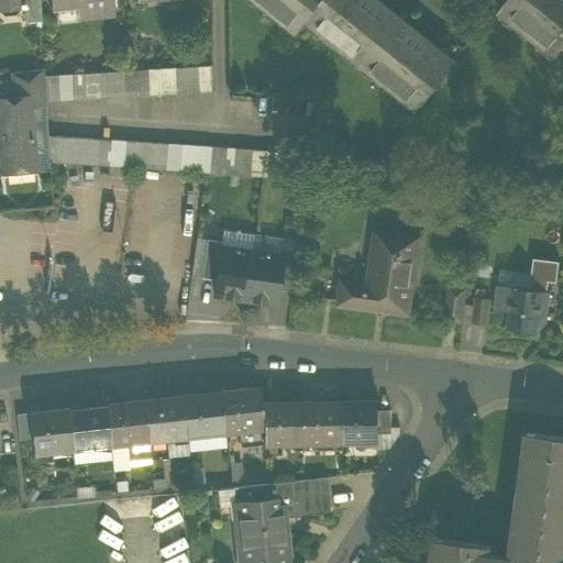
[(23,0),(24,4),(26,23),(40,22),(39,0),(23,0)]
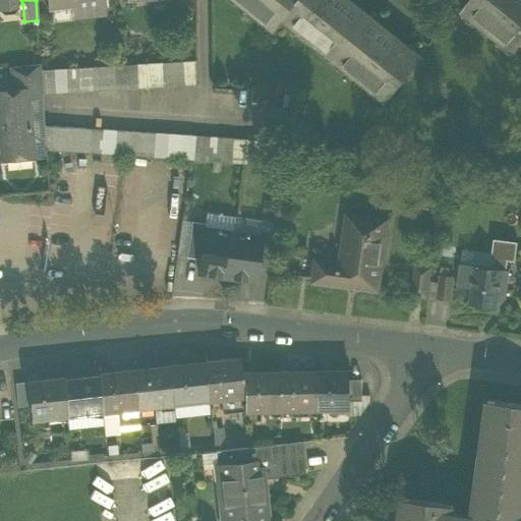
[(70,0),(66,0),(51,2),(53,20),(72,18),(71,8),(70,0)]
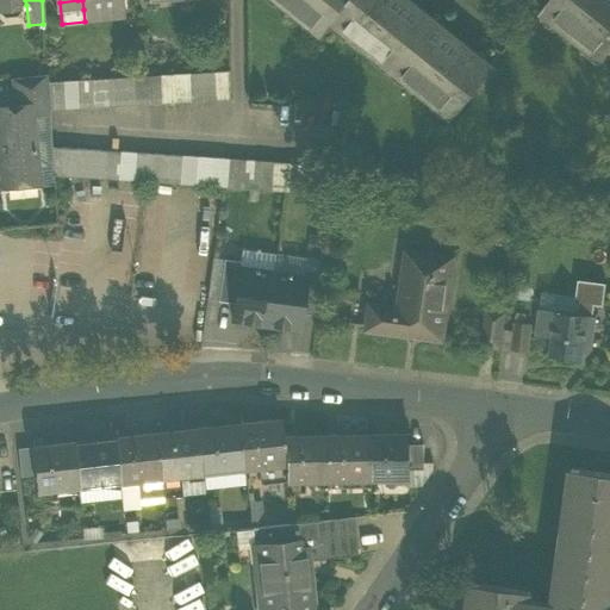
[(277,0),(322,36),(332,24),(331,23),(349,0),(277,0)]
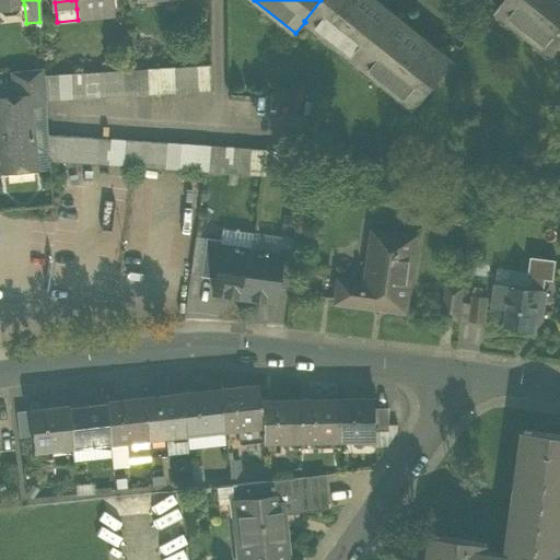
[(321,0),(304,21),(305,22),(359,66),(394,22),(365,0),(321,0)]
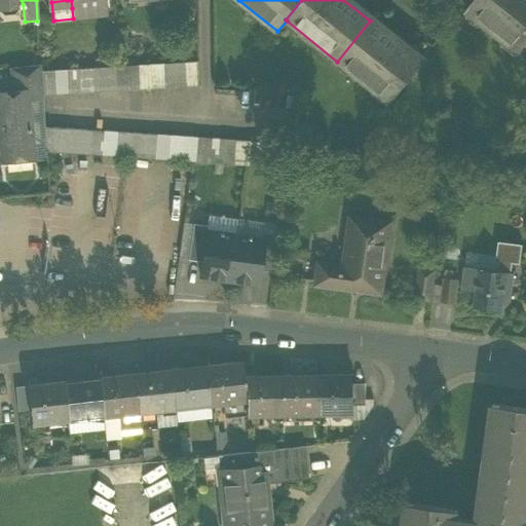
[(343,0),(370,21),(374,16),(353,0),(343,0)]
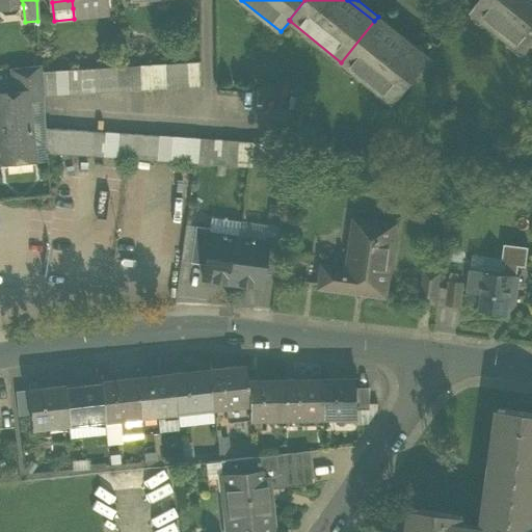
[(531,44),(531,0),(478,0),(470,10),(524,54),(531,44)]
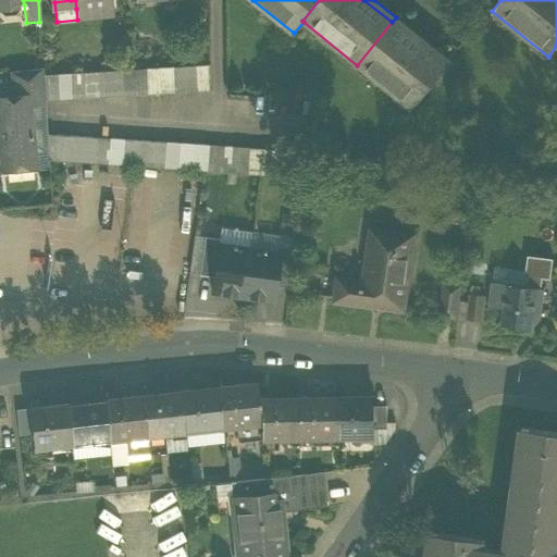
[(109,4),(76,9),(77,20),(110,16),(109,4)]
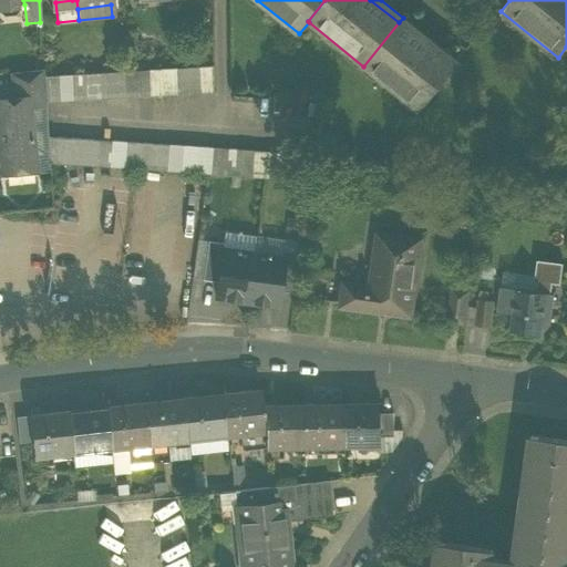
[(432,41),(403,18),(399,22),(429,47),(432,41)]
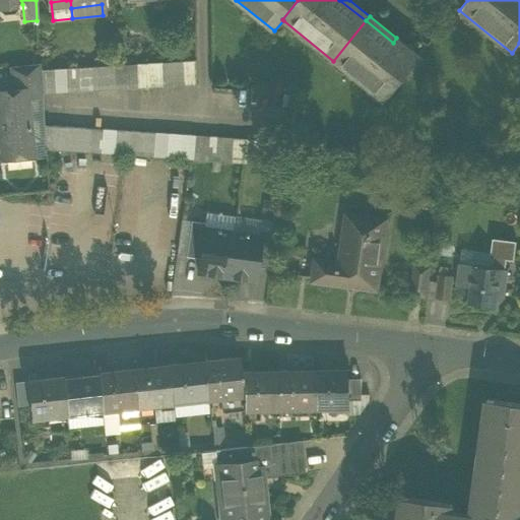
[(393,43),(366,20),(333,61),(385,103),(420,58),(396,38),(393,43)]
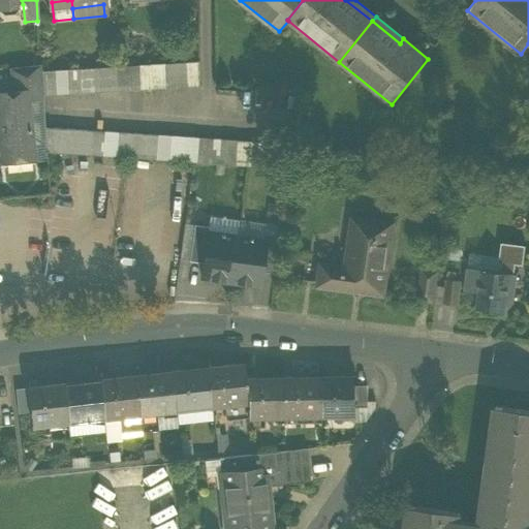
[(177,87),(188,87),(186,62),(176,63),(177,87)]
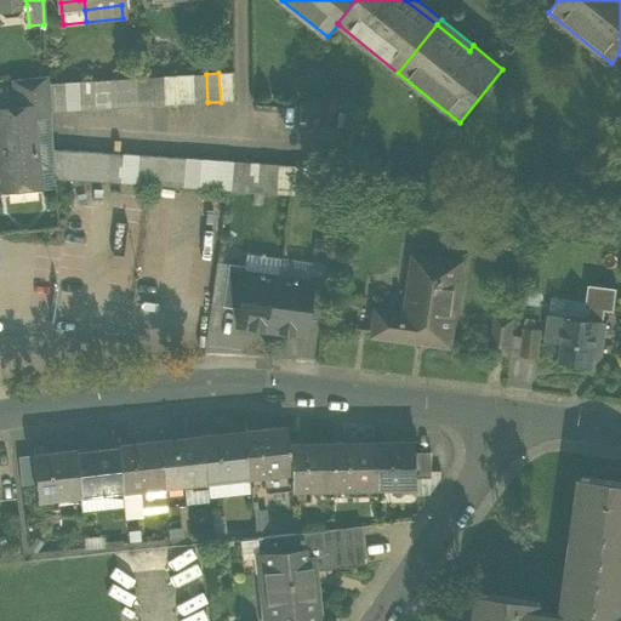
[(232,73),(218,73),(221,102),(234,101),(232,73)]
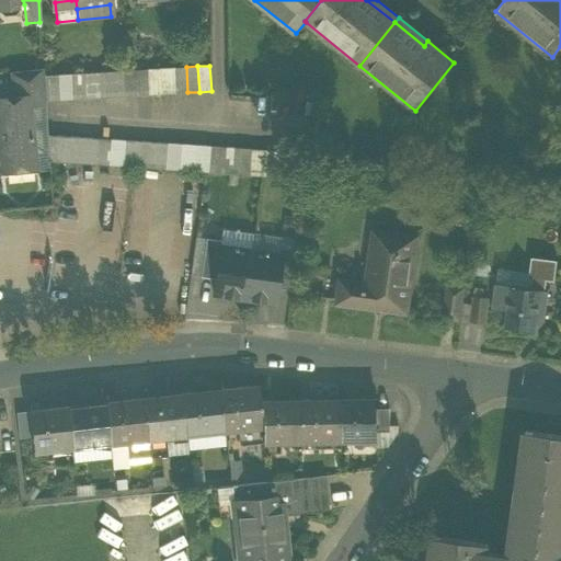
[(175,93),(187,92),(186,67),(174,68),(175,93)]
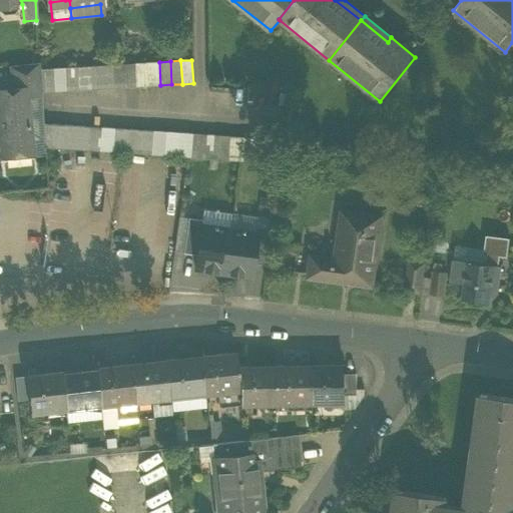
[(147,86),(160,85),(159,62),(146,63),(147,86)]
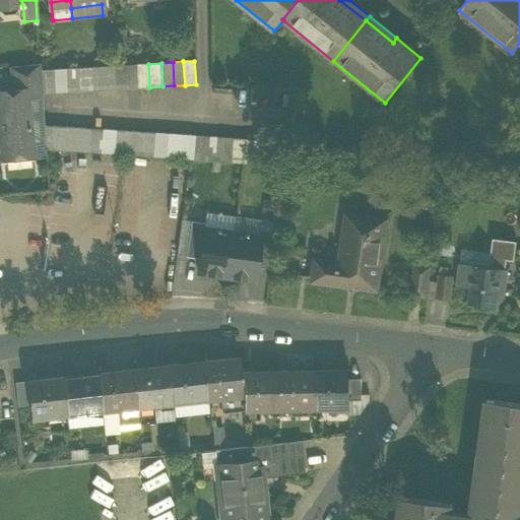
[(42,94),(42,93),(41,70),(40,70),(40,64),(13,66),(15,88),(26,87),(28,100),(42,98),(42,94)]
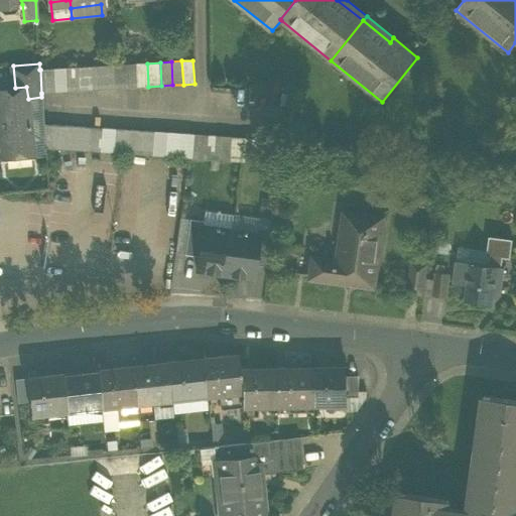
[(124,88),(136,87),(136,63),(124,65),(124,88)]
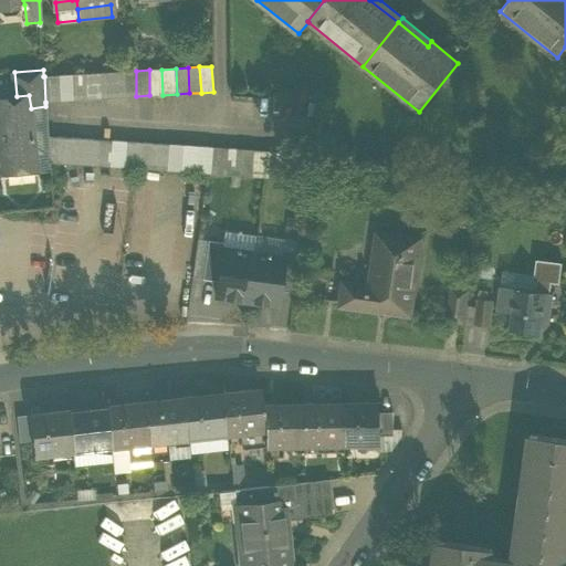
[(149,95),(163,95),(161,70),(149,70),(149,95)]
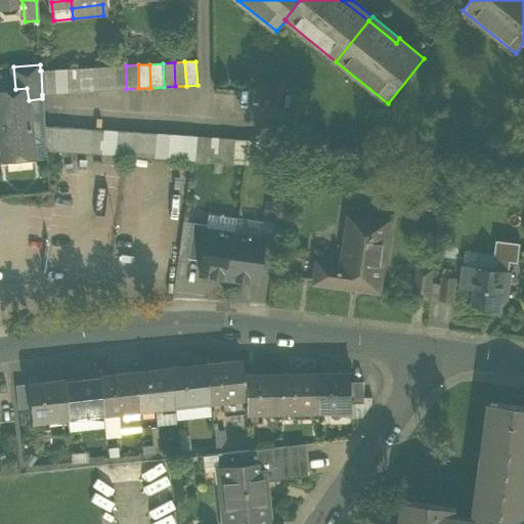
[(114,90),(126,89),(126,66),(122,66),(114,67),(114,90)]
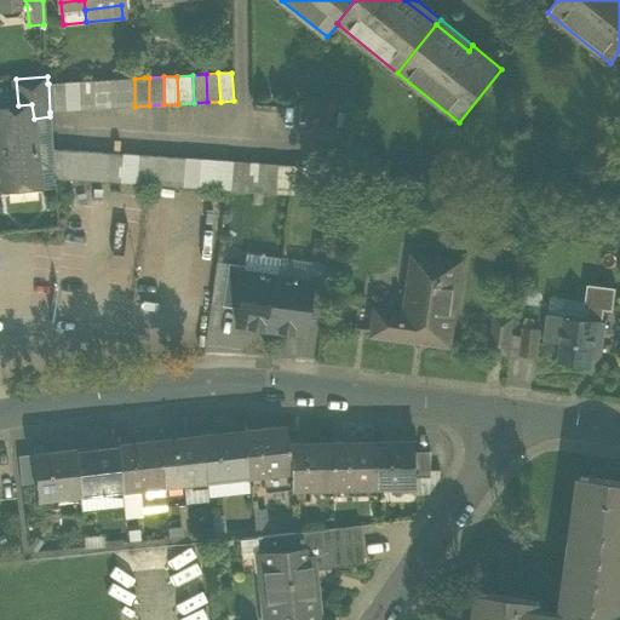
[(107,108),(121,108),(120,79),(105,80),(107,108)]
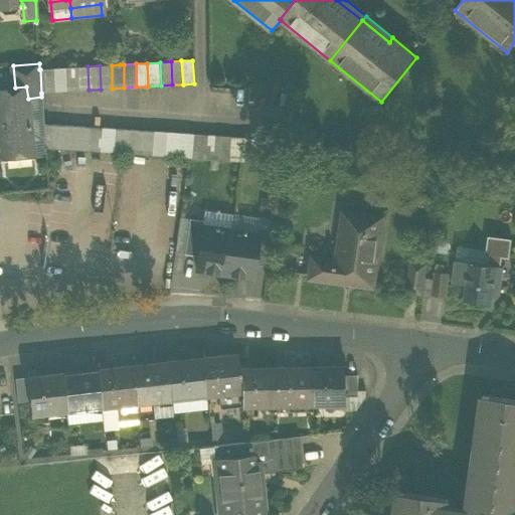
[(101,90),(112,89),(112,65),(100,65),(101,90)]
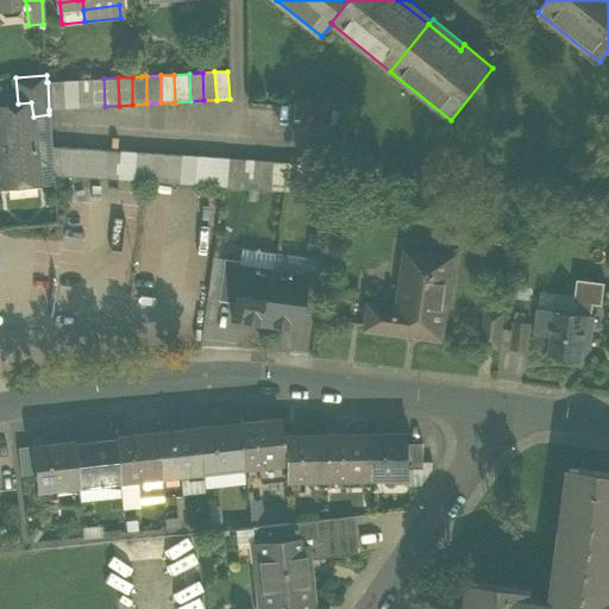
[(90,107),(105,106),(104,79),(90,80),(90,107)]
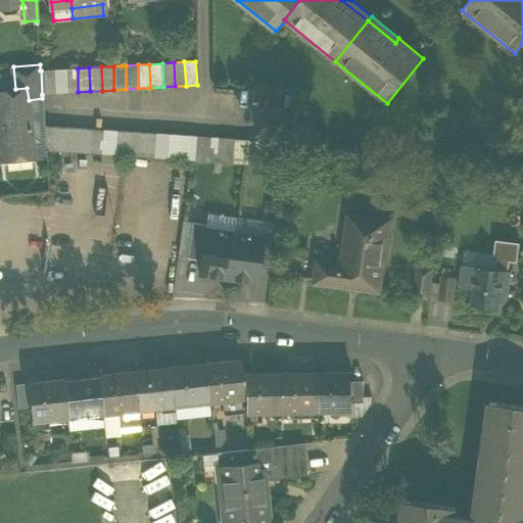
[(65,93),(78,92),(78,68),(65,69),(65,93)]
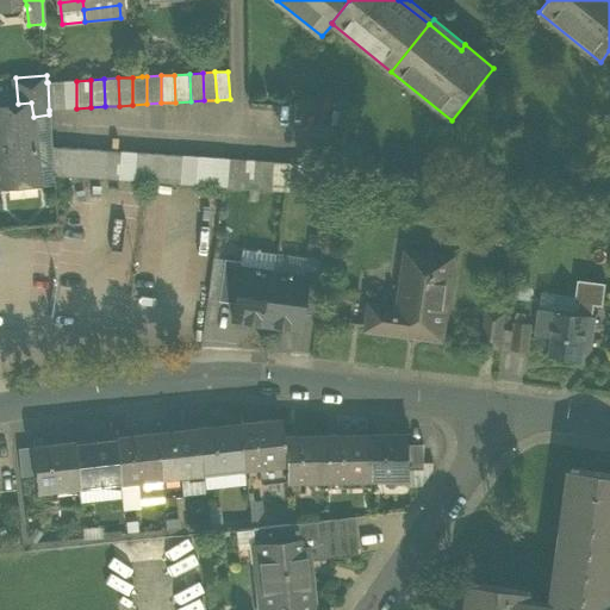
[(49,110),(63,110),(62,81),(48,82),(49,110)]
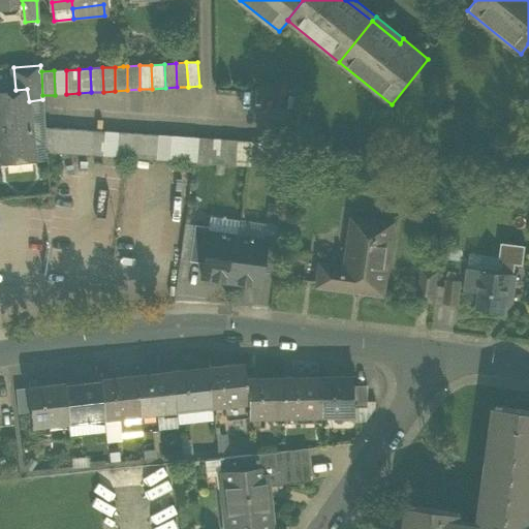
[(55,95),(66,94),(66,70),(54,70),(55,95)]
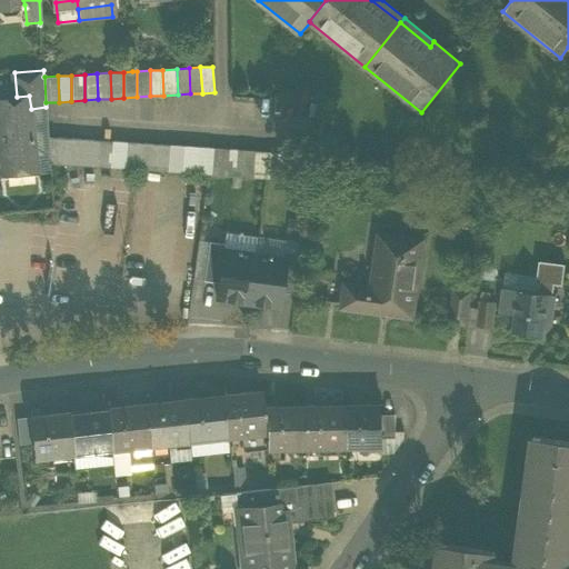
[(0,143),(3,177),(6,177),(6,170),(32,168),(33,175),(36,173),(32,138),(35,138),(31,109),(29,96),(17,97),(17,102),(0,103),(0,143)]
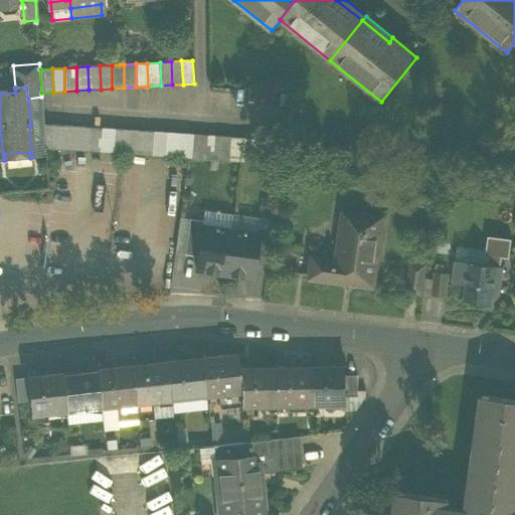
[(29,125),(32,157),(44,157),(43,148),(42,124),(41,97),(28,99),(31,125),(29,125)]
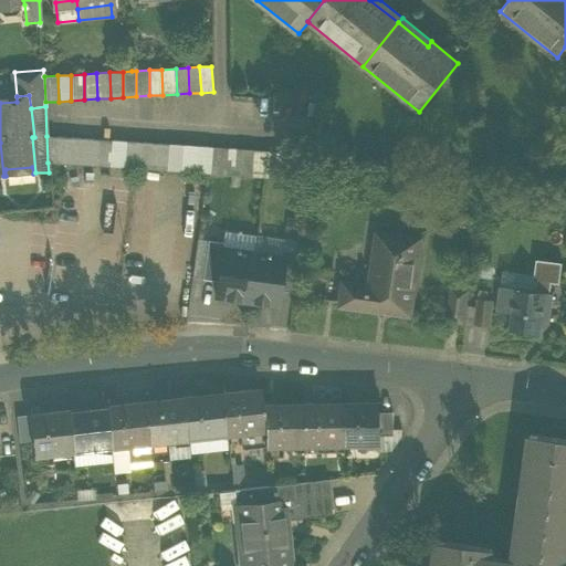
[(49,163),(65,164),(67,137),(65,137),(46,136),(48,163),(49,163)]
